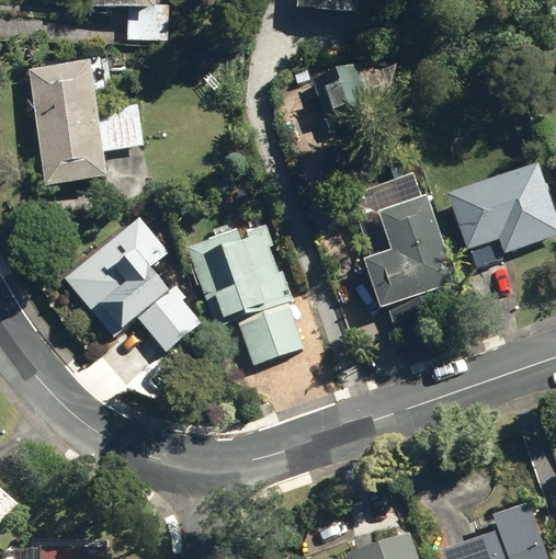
[(166,40),(167,3),(160,3),(159,0),(92,0),(92,7),(126,8),(125,38),(166,40)]
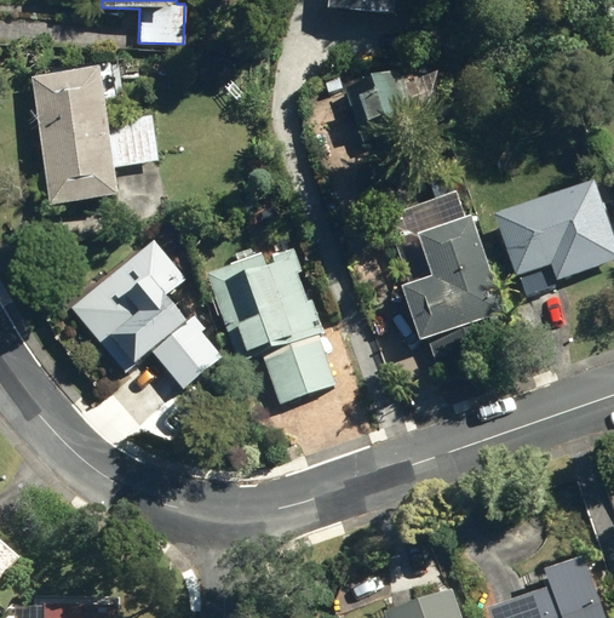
[(332,0),(331,7),(399,15),(400,0),(332,0)]
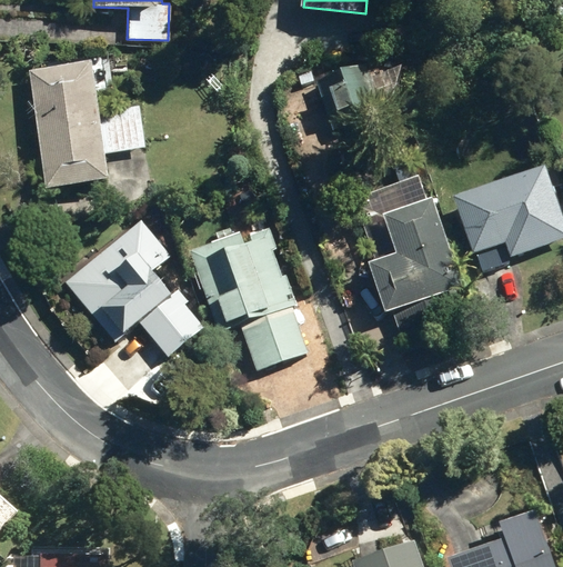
[(381,90),(393,95),(401,65),(376,58),(381,90)]
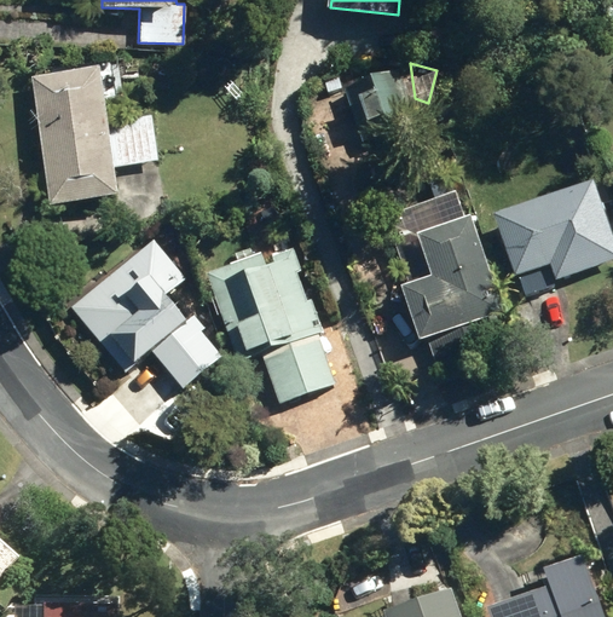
[(30,76),(52,207),(122,196),(117,165),(156,160),(150,111),(109,119),(100,64),(30,76)]
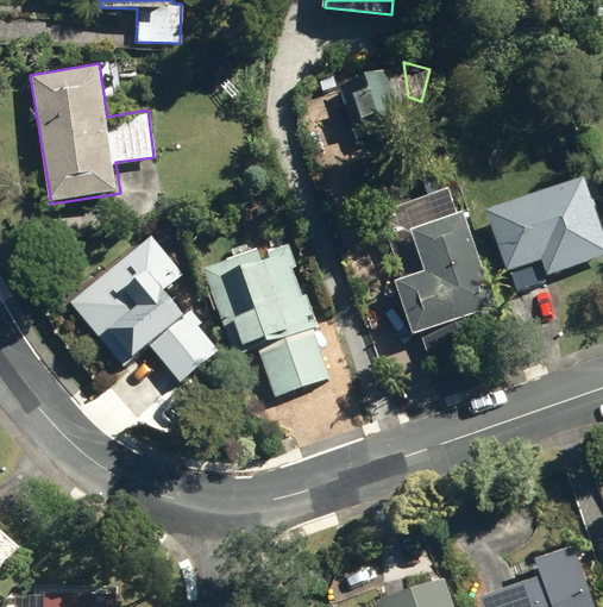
[(337,85),(355,141),(408,123),(390,68),(337,85)]
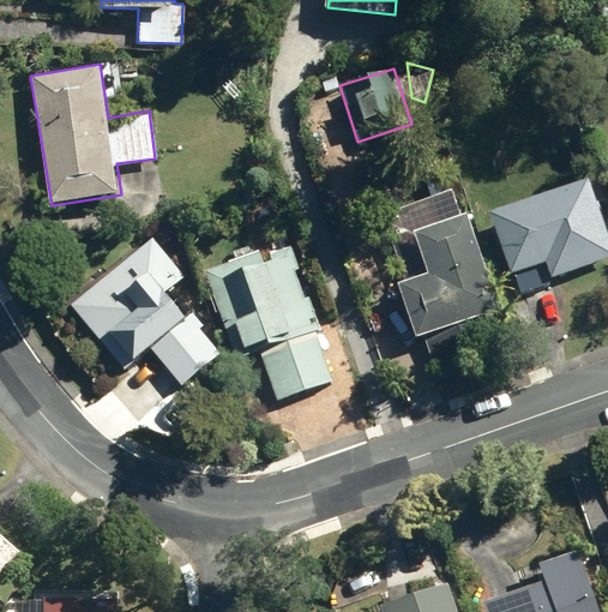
[(547,264),(552,277),(607,258),(607,227),(591,180),(492,215),(513,276),(547,264)]
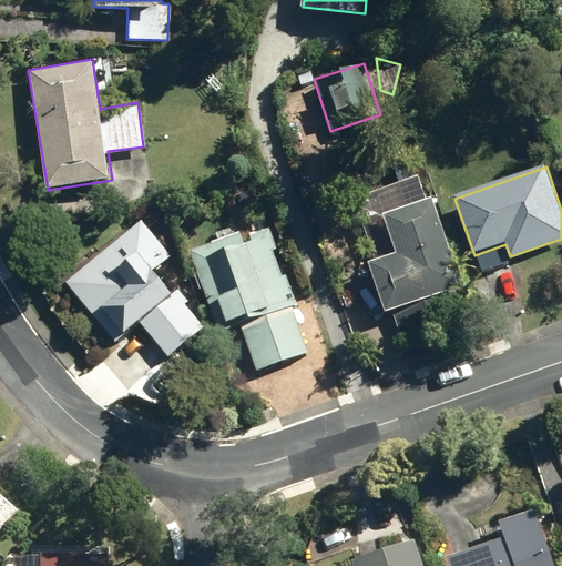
[(392,313),(400,336),(468,314),(460,290),(465,289),(427,173),(354,198),(375,261),(368,263),(386,315),(392,313)]
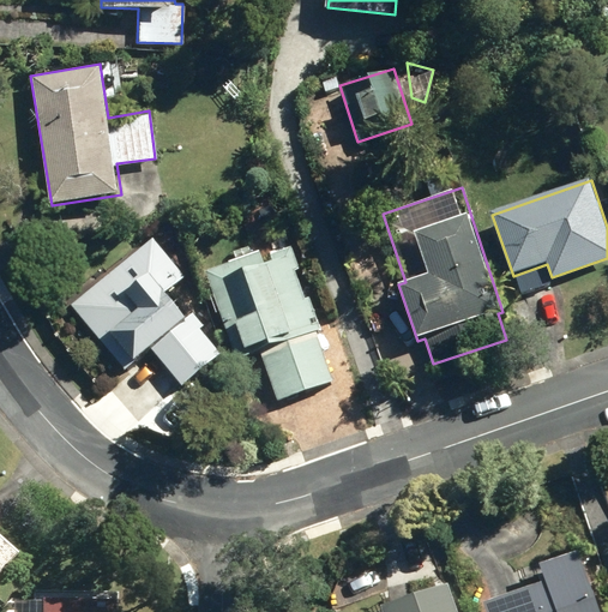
[(150,352),(180,387),(221,353),(169,291),(185,277),(150,234),(68,304),(126,372),(150,352)]
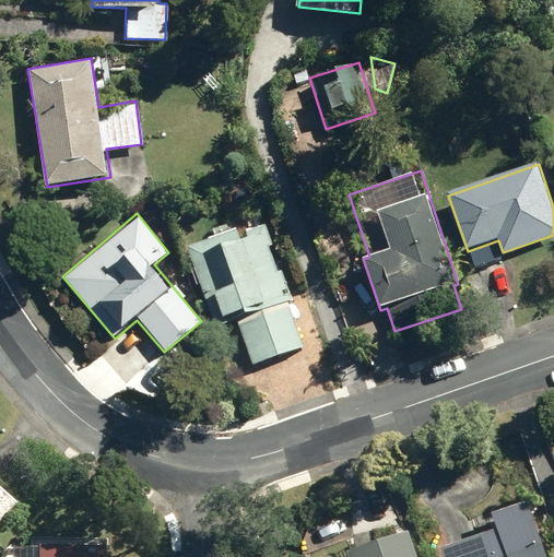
[(236,320),(251,365),(305,348),(266,221),(187,245),(213,327),(236,320)]
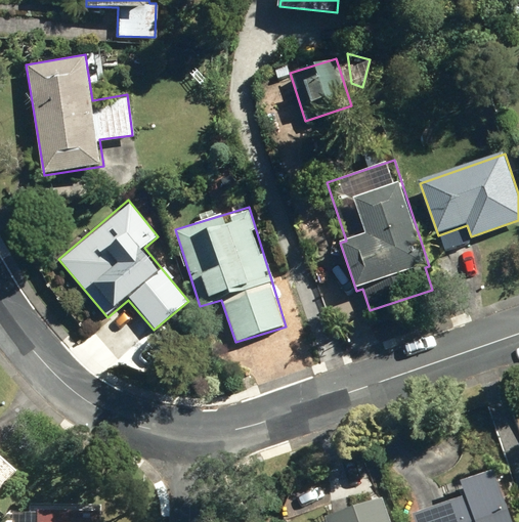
[(511,521),(491,463),(458,474),(462,489),(409,506),(415,521),(511,521)]
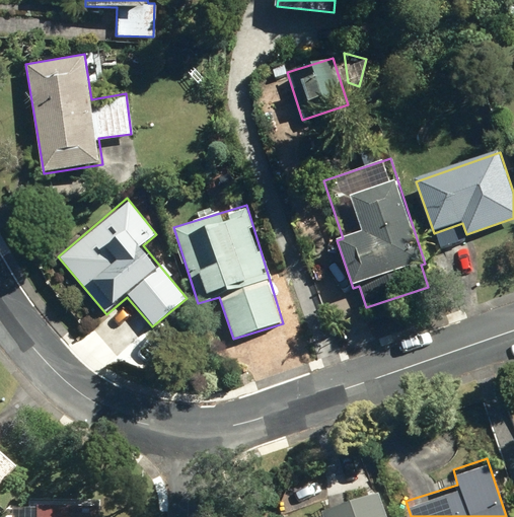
[(0,481),(10,469),(0,459),(0,481)]
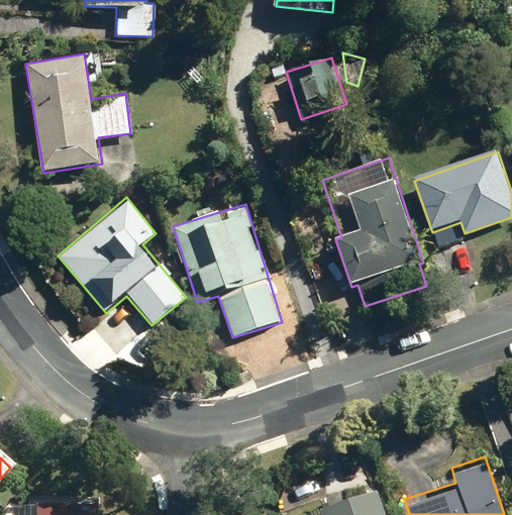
[(318,503),(321,514),(385,514),(376,485),(318,503)]
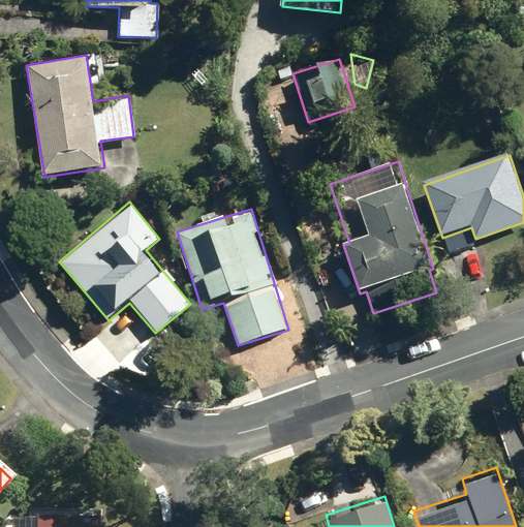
[(94,526),(95,517),(34,515),(33,526),(94,526)]
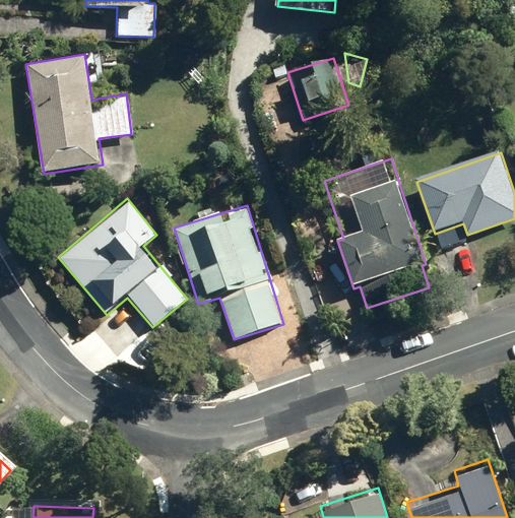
All buildings are outlined.
